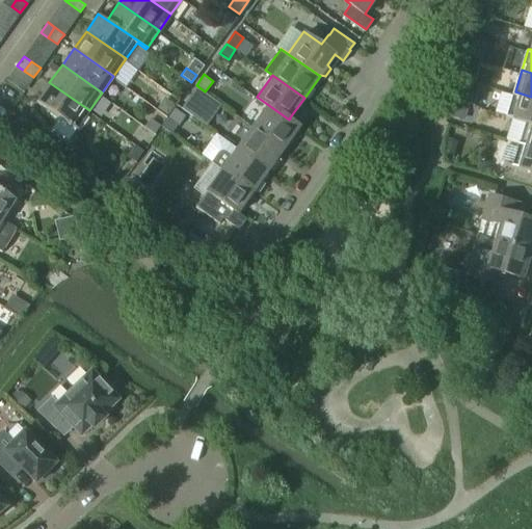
[(473,80),(457,76),(451,97),(467,102),(473,80)]
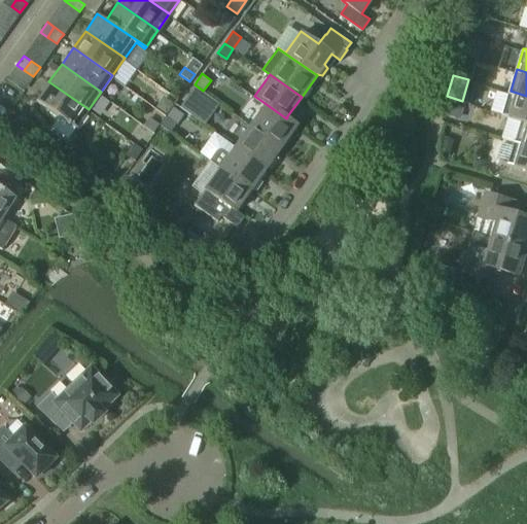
[(89,109),(48,81),(37,99),(59,114),(51,125),(69,137),(76,127),(89,109)]
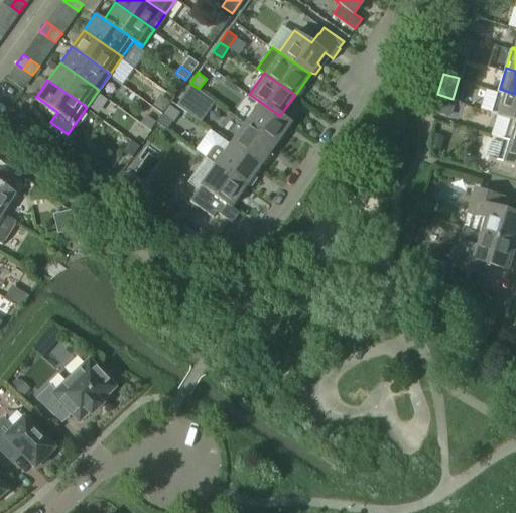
[(190,83),(186,89),(183,93),(191,99),(199,89),(190,83)]
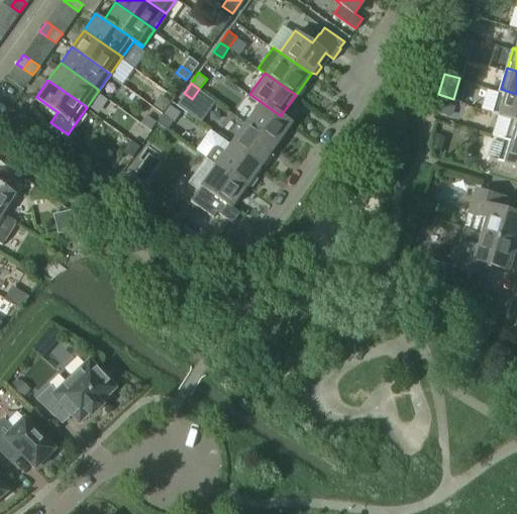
[(516,94),(501,89),(494,111),(512,116),(513,115),(516,116),(516,94)]
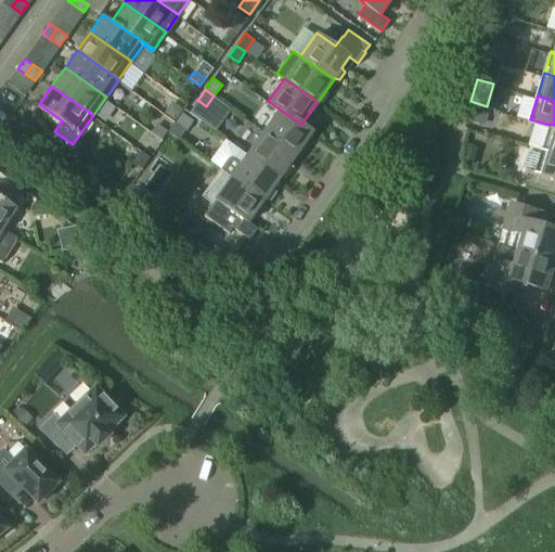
[(489,108),(470,102),(465,118),(483,125),(489,108)]
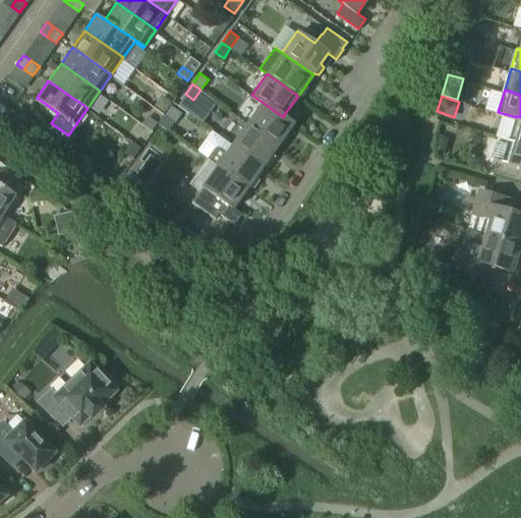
[(284,116),(283,117),(262,102),(247,122),(279,144),(293,123),(284,116)]
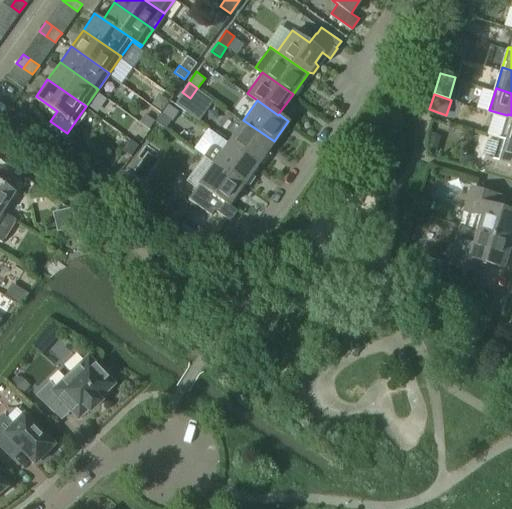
[(511,115),(508,114),(507,115),(489,110),(507,116),(502,135),(511,138),(511,115)]
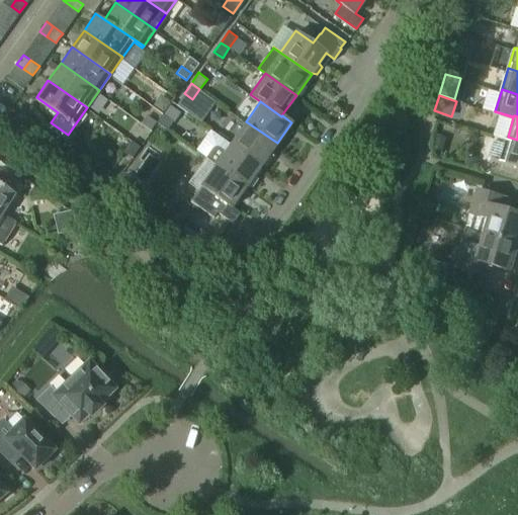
[(140,122),(150,130),(156,120),(146,113),(140,122)]
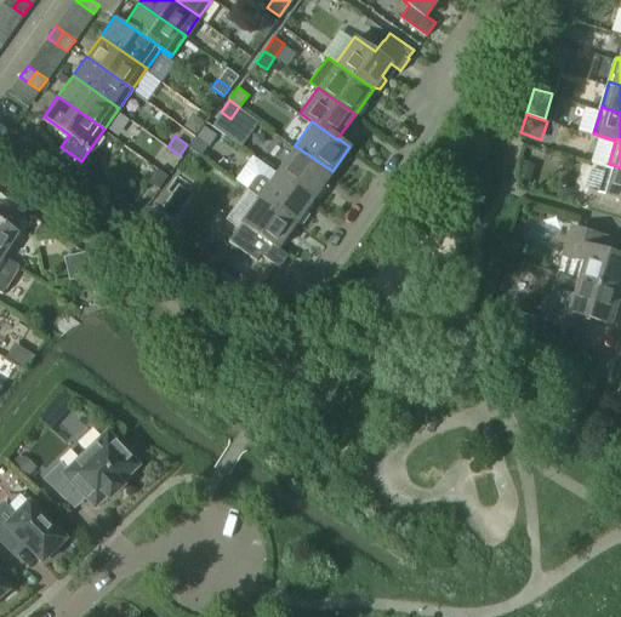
[(332,171),(295,146),(278,170),(314,195),(332,171)]
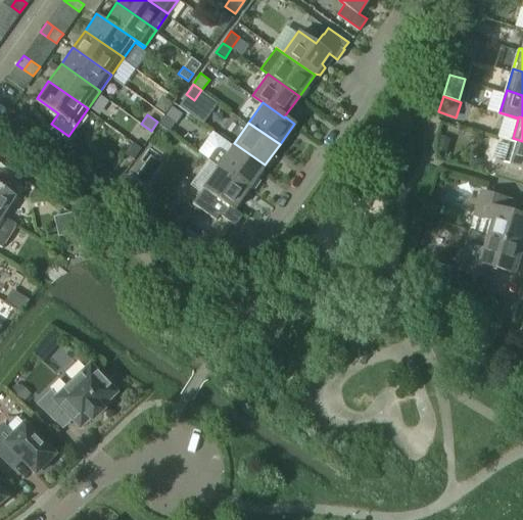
[(208,156),(224,137),(215,129),(199,148),(208,156)]
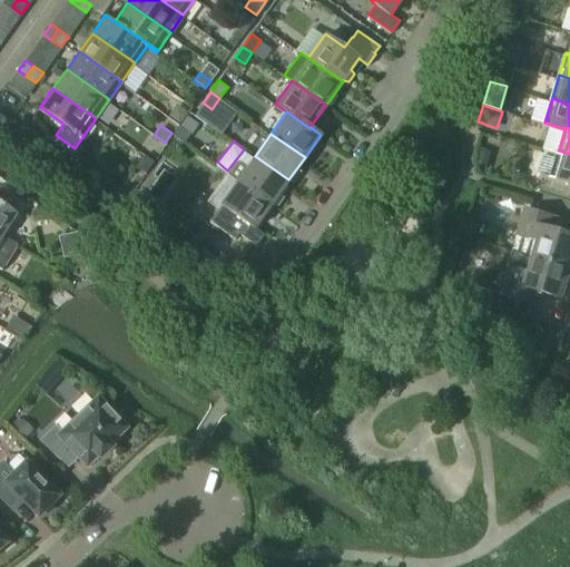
[(569,154),(559,150),(557,156),(543,152),(538,172),(542,173),(538,185),(569,194),(569,154)]
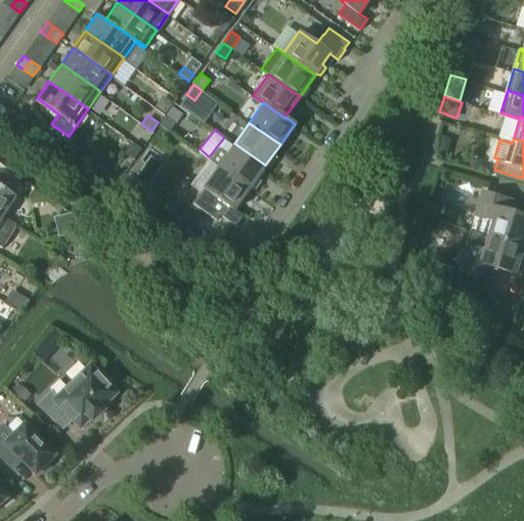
[(265,165),(234,143),(228,152),(222,148),(220,147),(217,147),(215,149),(211,156),(209,158),(250,186),(251,185),(255,187),(260,179),(258,175),(265,165)]
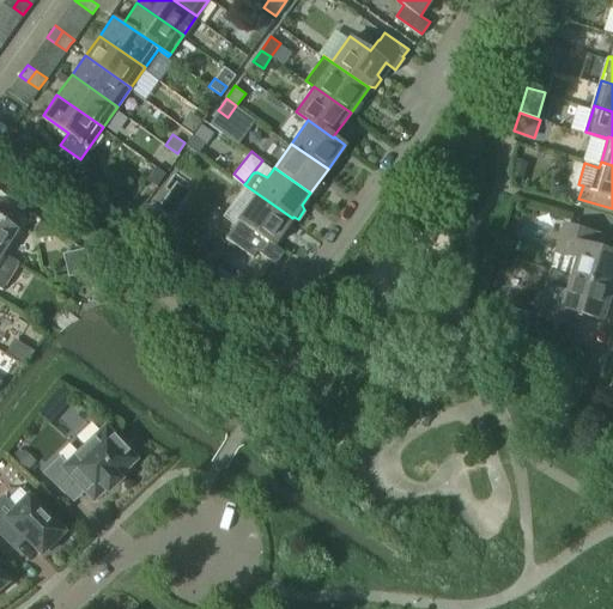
[(292,218),(244,184),(244,186),(255,193),(237,218),(238,219),(226,236),(253,255),(258,249),(275,262),(284,250),(274,243),(292,218)]
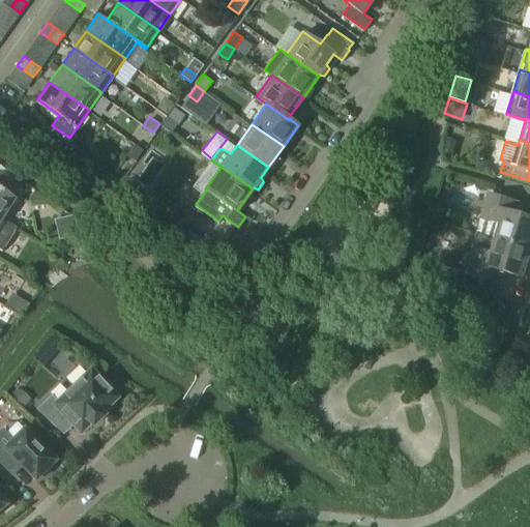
[(0,214),(1,216),(13,197),(19,200),(26,189),(3,175),(0,180),(0,214)]
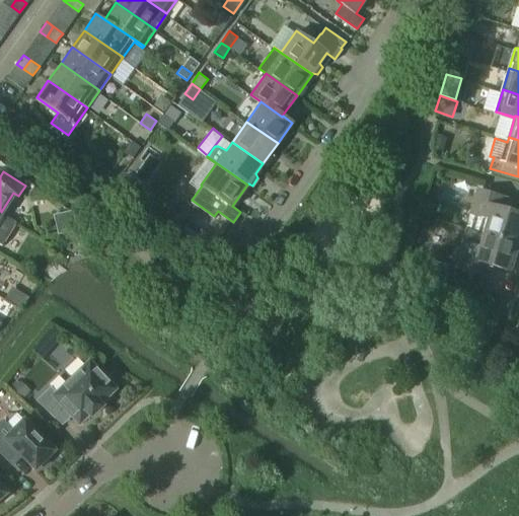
[(101,179),(95,188),(104,195),(110,187),(101,179)]
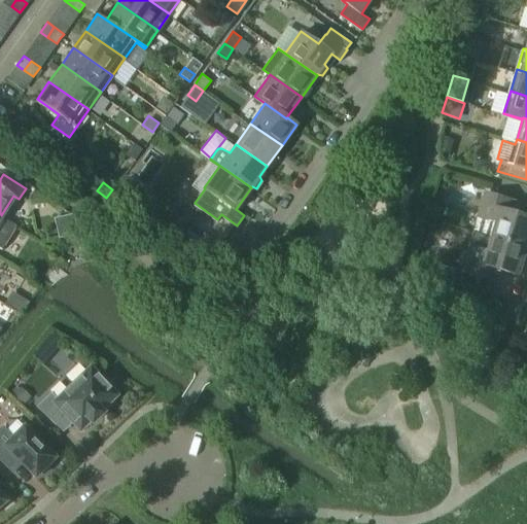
[(30,195),(30,199),(44,197),(34,188),(30,195)]
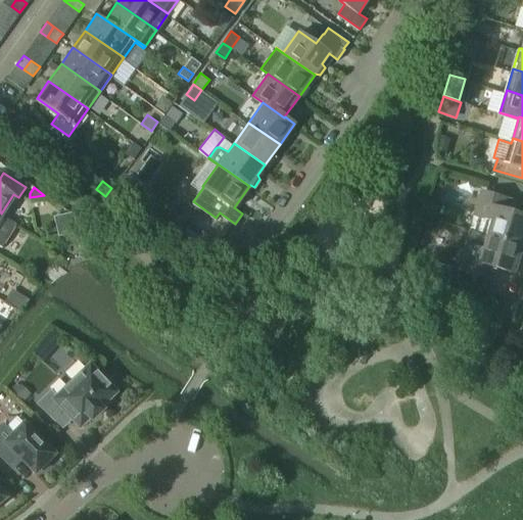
[(522,242),(522,213),(515,210),(518,199),(483,188),(476,213),(495,219),(491,233),(522,242)]
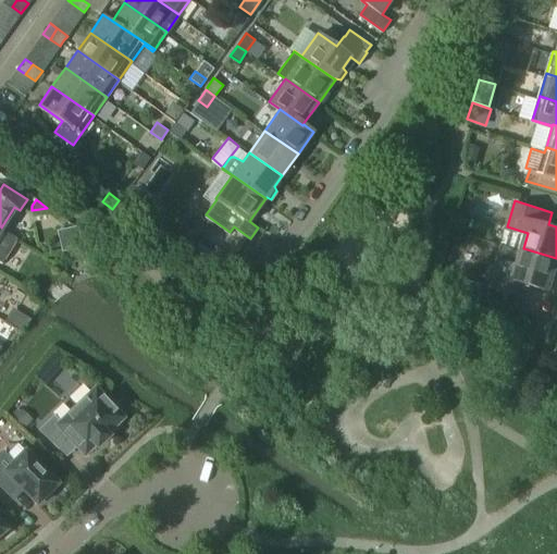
[(200,237),(194,246),(212,259),(219,250),(200,237)]
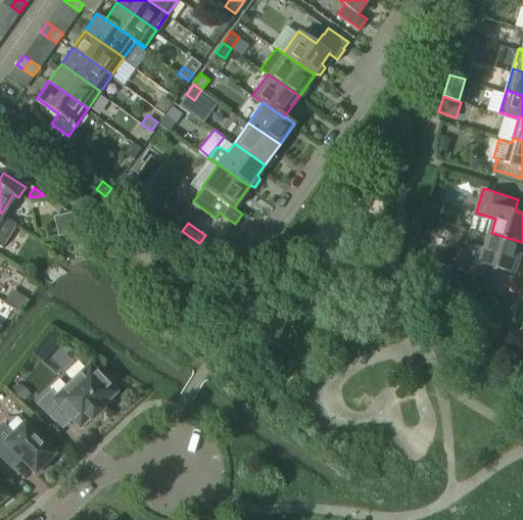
[(522,247),(522,242),(491,233),(471,227),(460,267),(494,277),(497,266),(516,271),(522,247)]
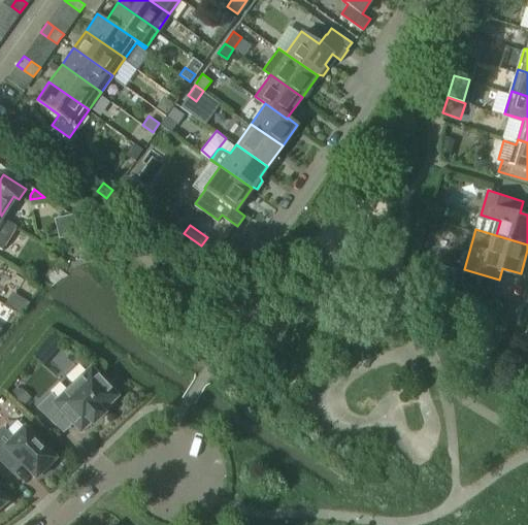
[(440,263),(436,274),(451,279),(452,280),(455,269),(456,267),(440,263)]
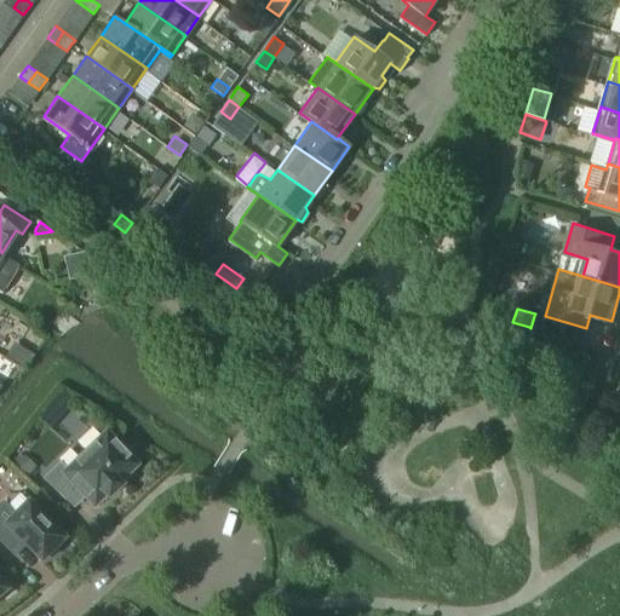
[(44,410),(56,421),(78,398),(64,387),(44,410)]
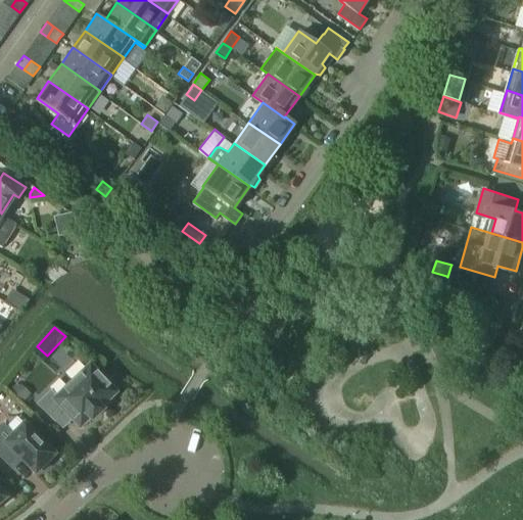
[(51,389),(38,402),(61,424),(70,416),(80,424),(89,416),(91,418),(92,417),(93,417),(93,416),(93,415),(93,414),(93,413),(92,413),(96,410),(97,410),(98,410),(99,410),(100,410),(102,408),(99,406),(114,390),(112,388),(113,383),(111,377),(105,375),(100,376),(89,364),(56,395),(51,389)]
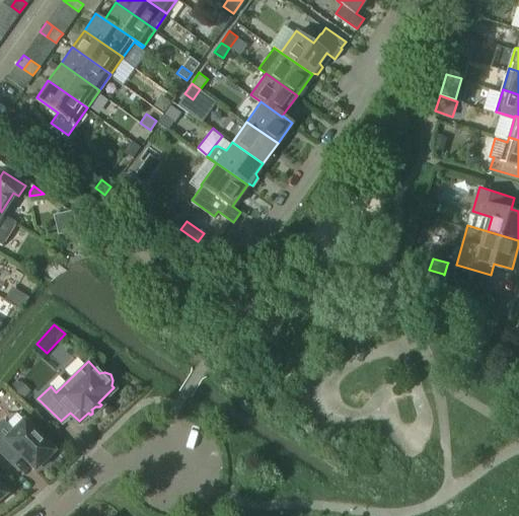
[(22,398),(28,391),(15,378),(8,386),(22,398)]
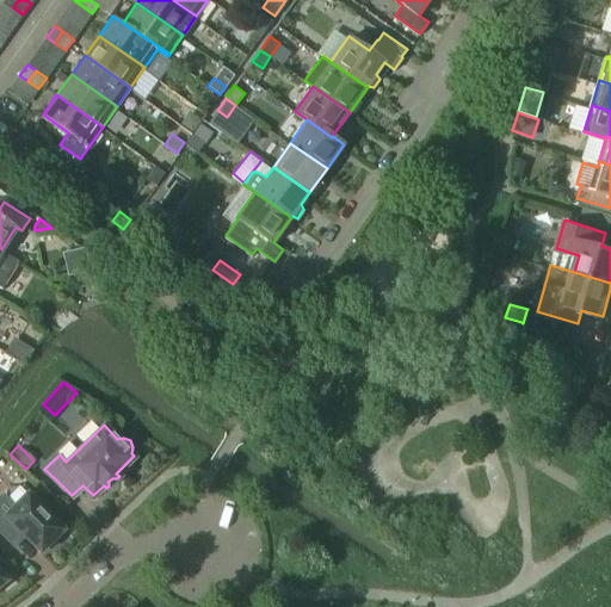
[(0,495),(0,530),(8,538),(19,528),(41,550),(44,546),(50,546),(59,538),(59,532),(62,528),(47,513),(47,509),(36,500),(34,500),(28,493),(16,505),(4,493),(0,495)]
